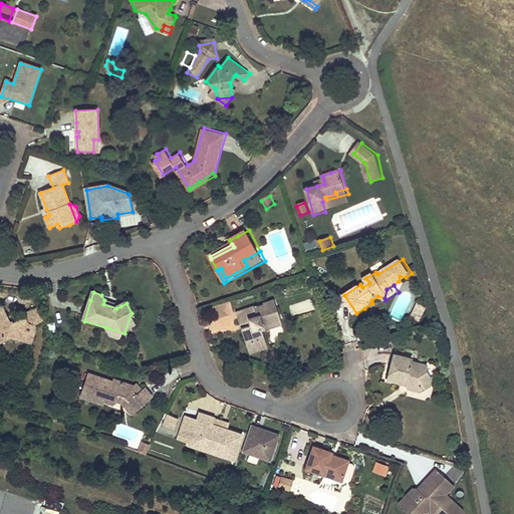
[(120,306),(104,300),(103,304),(116,308),(120,306)]
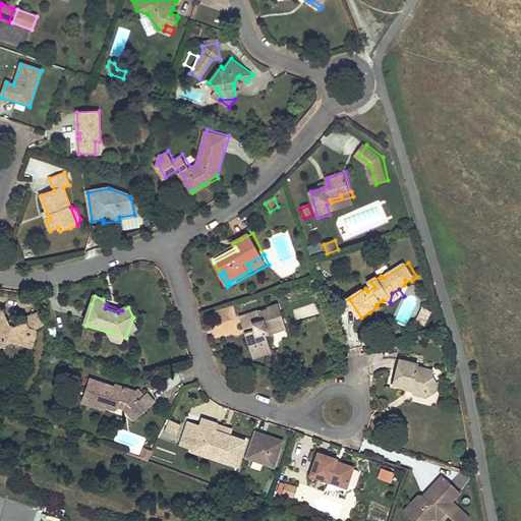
[(250,344),(254,356),(273,350),(269,340),(268,334),(288,327),(281,304),(270,308),(271,310),(262,313),(261,311),(242,319),(246,331),(250,329),(251,333),(247,335),(250,344)]
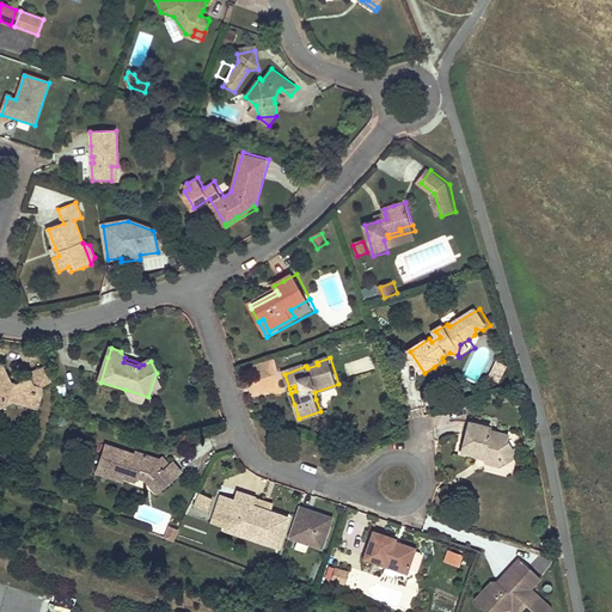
[(348,377),(374,371),(372,357),(344,363),(348,377)]
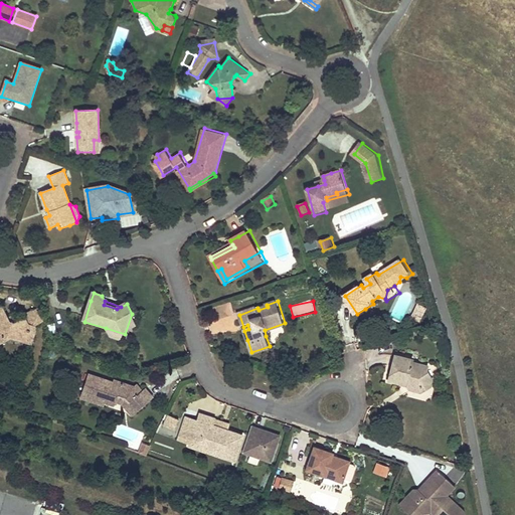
[(230,304),(211,311),(215,323),(234,317),(230,304)]
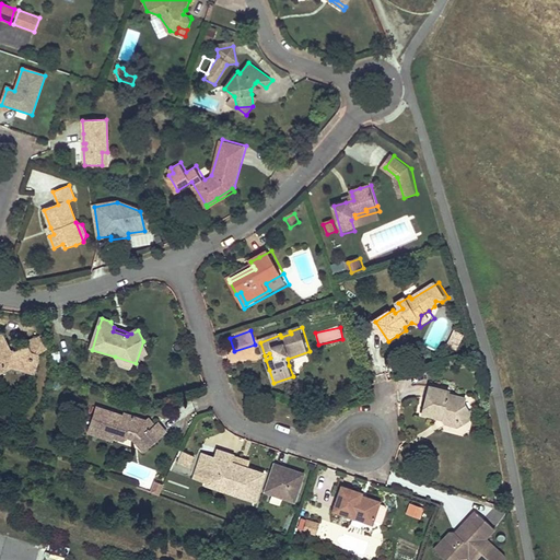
[(465,335),(455,330),(447,346),(457,350),(465,335)]
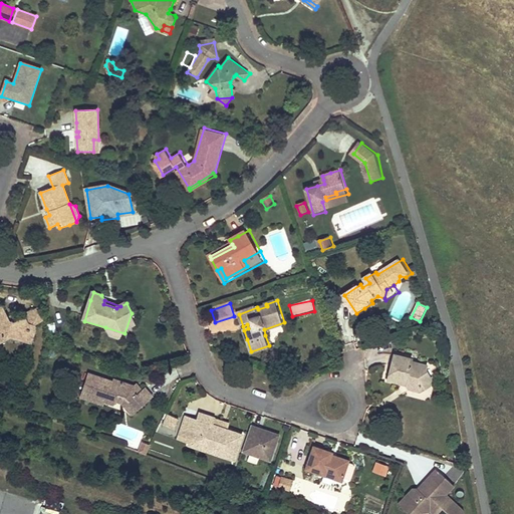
[(36,326),(45,321),(42,306),(26,315),(27,317),(18,321),(16,323),(8,318),(2,308),(0,308),(0,340),(12,335),(32,342),(37,328),(36,326)]
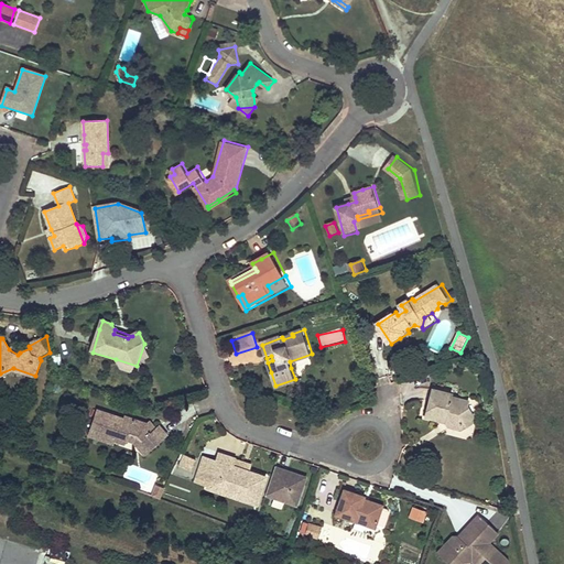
[(144,344),(137,366),(150,358),(144,344)]
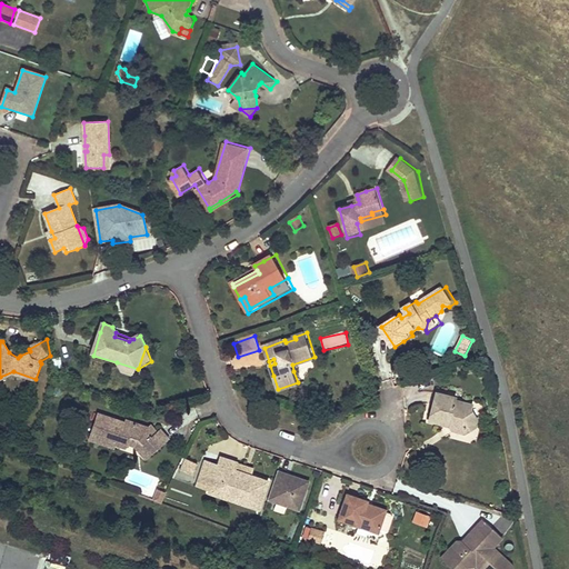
[(53,369),(62,368),(60,357),(52,359),(53,369)]
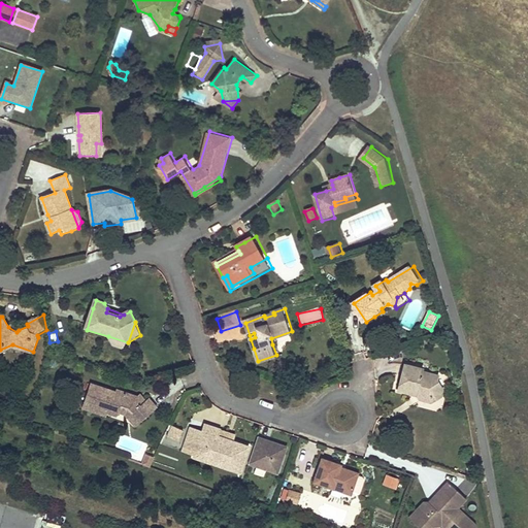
[(292,331),(271,338),(272,344),(294,336),(292,331)]
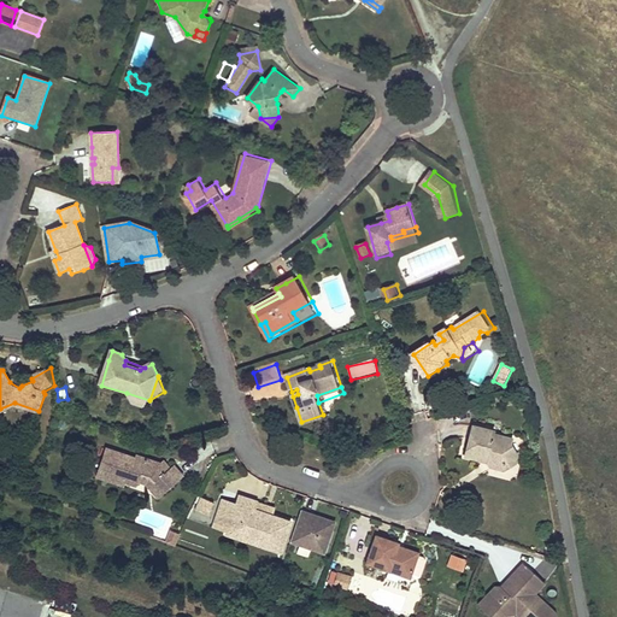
[(134,405),(147,410),(150,400),(127,393),(134,405)]
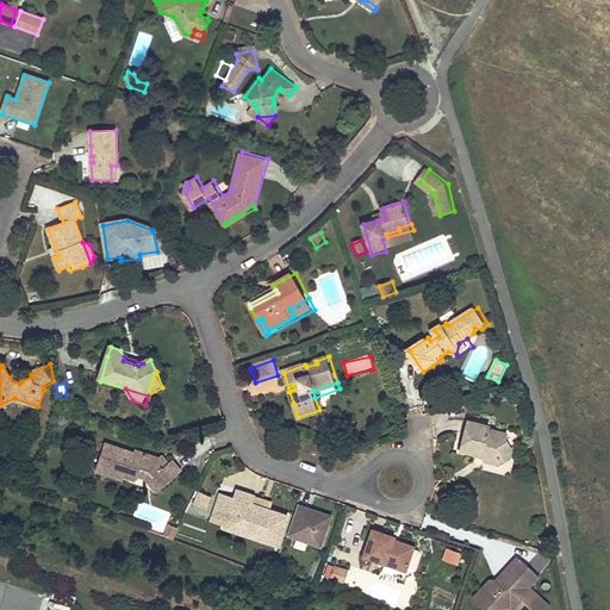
[(319,410),(298,417),(300,423),(322,416),(319,410)]
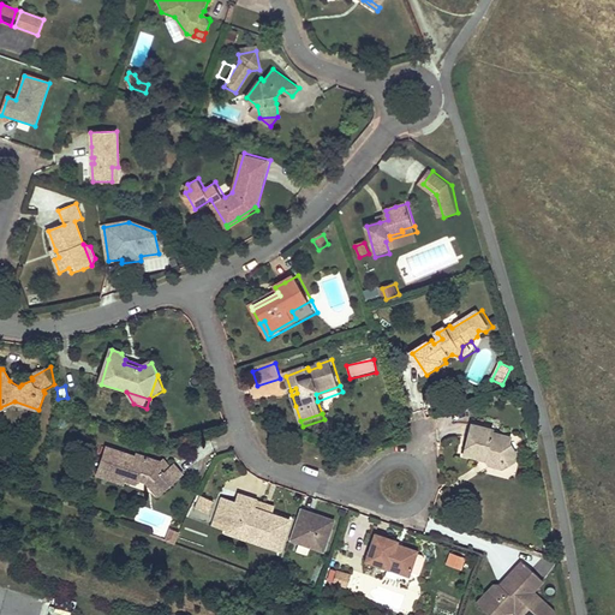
[(501,431),(478,424),(472,447),(470,455),(490,461),(491,455),(496,458),(495,463),(494,467),(506,471),(507,470),(508,463),(521,459),(517,447),(518,442),(500,436),(501,431)]
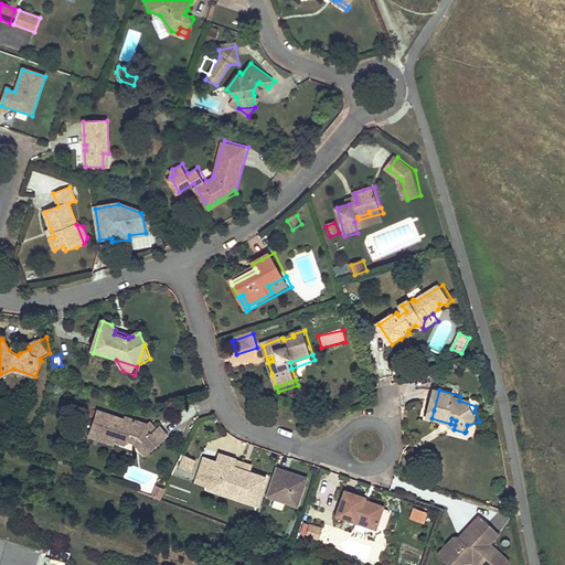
[(98,411),(89,438),(109,445),(110,439),(118,443),(128,446),(129,444),(131,436),(138,437),(142,441),(137,447),(147,457),(169,438),(164,434),(160,428),(157,430),(153,433),(148,425),(127,417),(126,420),(98,411)]
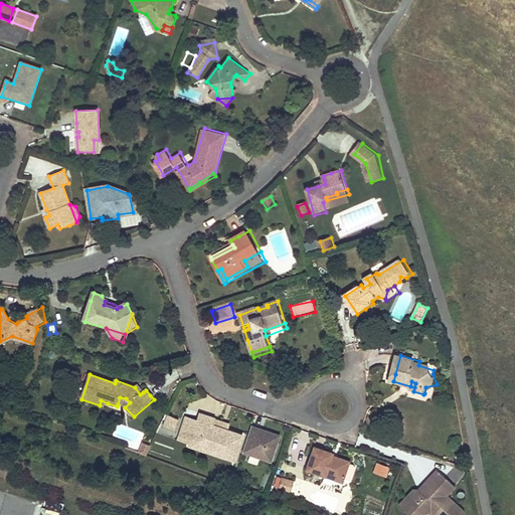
[(425,387),(424,393),(435,390),(437,384),(425,387)]
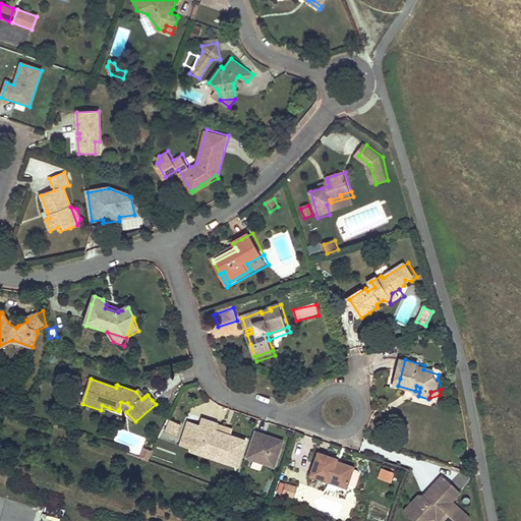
[(138,390),(136,392),(141,399),(145,397),(138,390)]
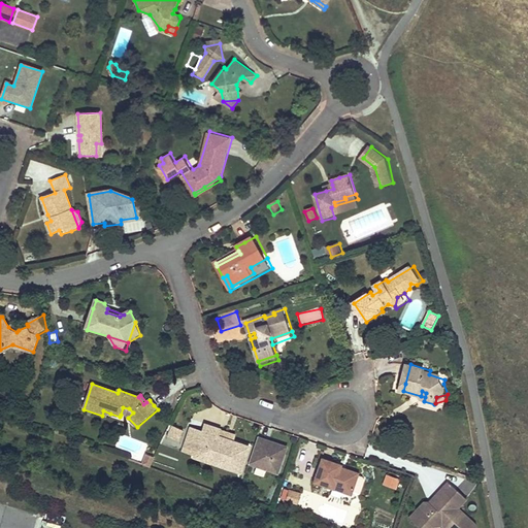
[(121,415),(126,417),(128,418),(133,413),(129,408),(123,407),(121,415)]
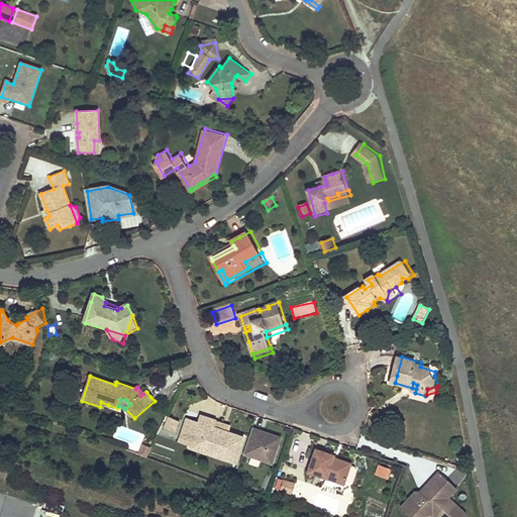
[(191,446),(190,449),(237,466),(238,462),(246,438),(230,432),(232,426),(217,421),(217,420),(212,418),(205,416),(201,415),(198,423),(187,420),(180,443),(191,446)]
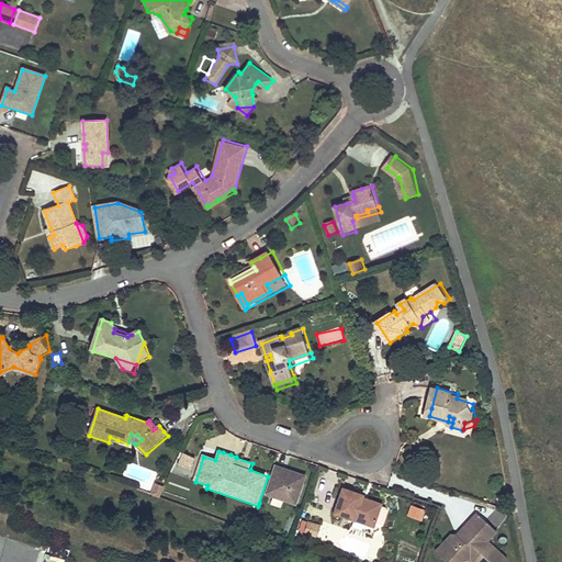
[(181,456),(178,468),(190,471),(193,459),(181,456)]
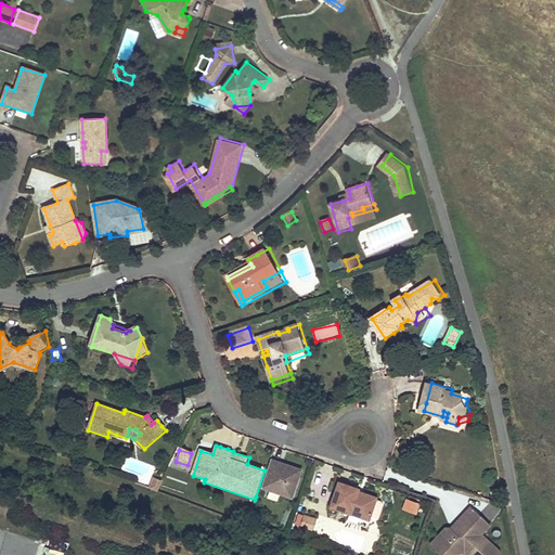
[(295,499),(305,470),(296,467),(287,464),(286,467),(283,466),(284,463),(274,460),(265,488),(295,499)]
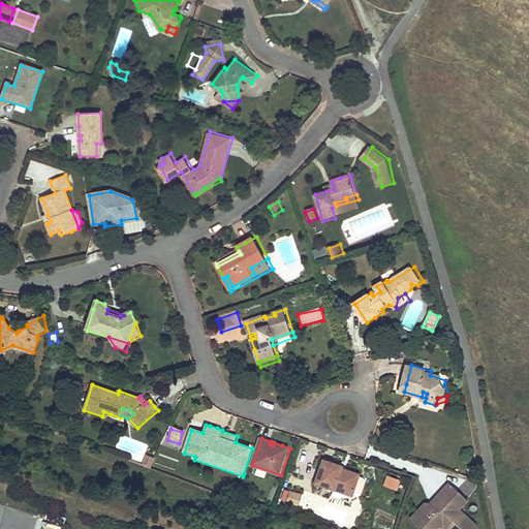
[(151,468),(154,459),(147,457),(144,466),(151,468)]
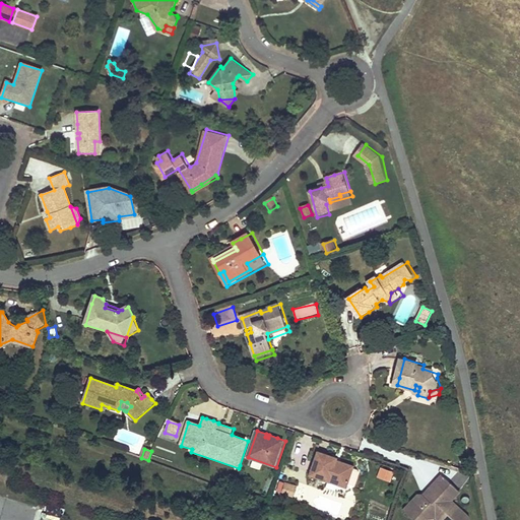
[(321,453),(313,475),(349,488),(349,486),(355,468),(356,467),(340,462),(341,459),(331,456),(321,453)]
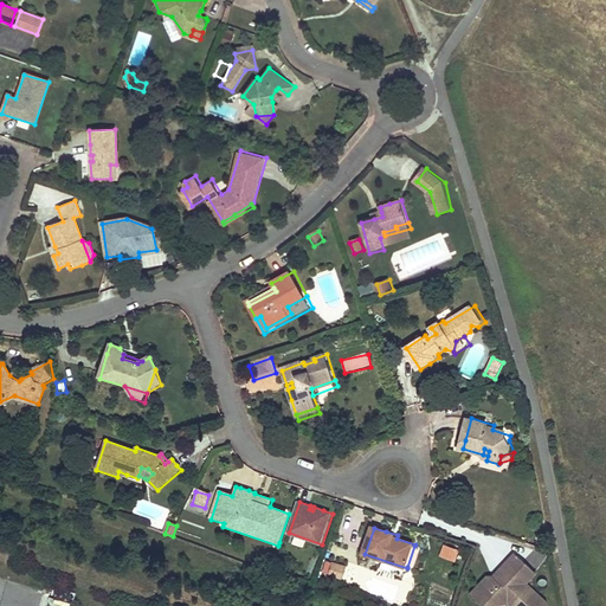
[(419,547),(414,546),(407,567),(412,569),(416,567),(420,552),(419,547)]
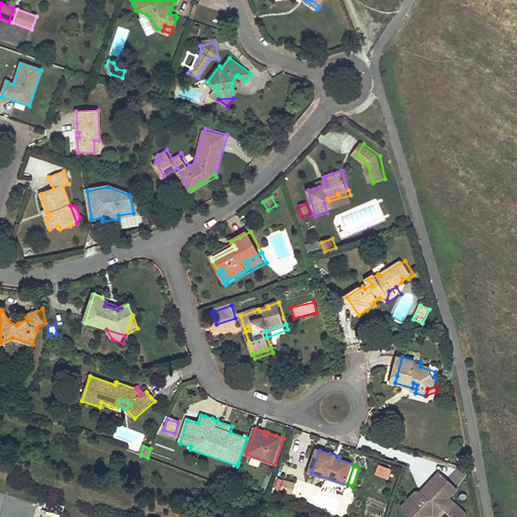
[(393,472),(380,467),(377,477),(390,482),(393,472)]
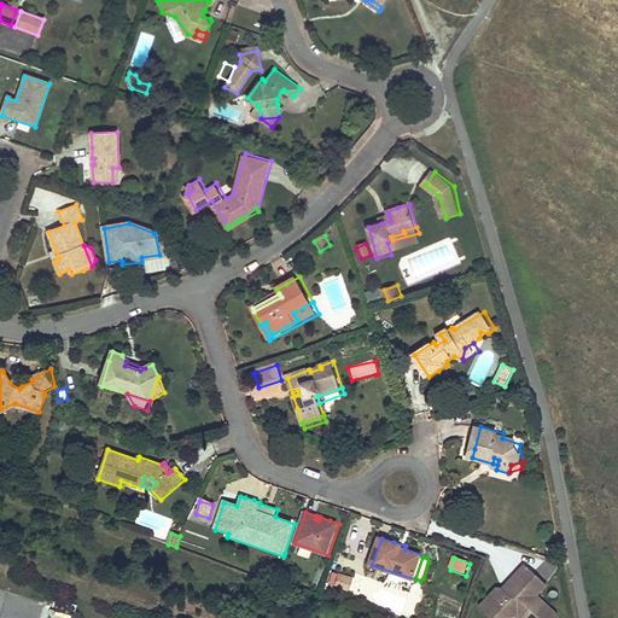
[(532,569),(529,565),(507,588),(513,594),(518,589),(517,586),(532,569)]
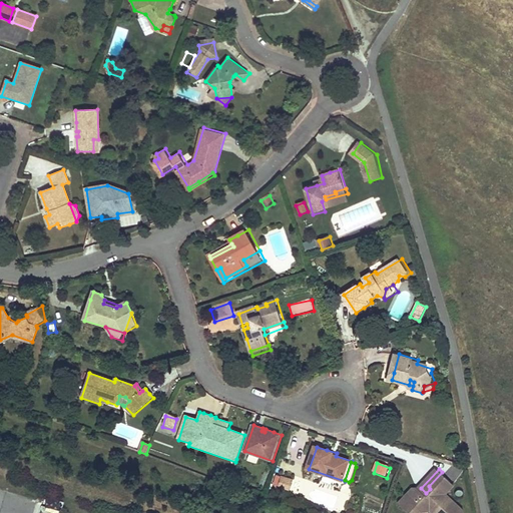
[(417,488),(409,497),(413,502),(411,504),(419,512),(435,512),(467,512),(467,510),(450,494),(446,490),(453,483),(442,472),(429,486),(430,489),(426,493),(421,488),(417,488)]
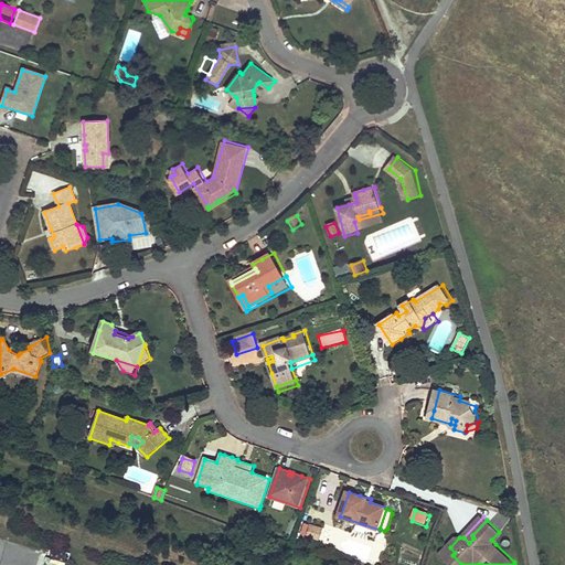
[(324,530),(313,526),(310,536),(321,540),(324,530)]
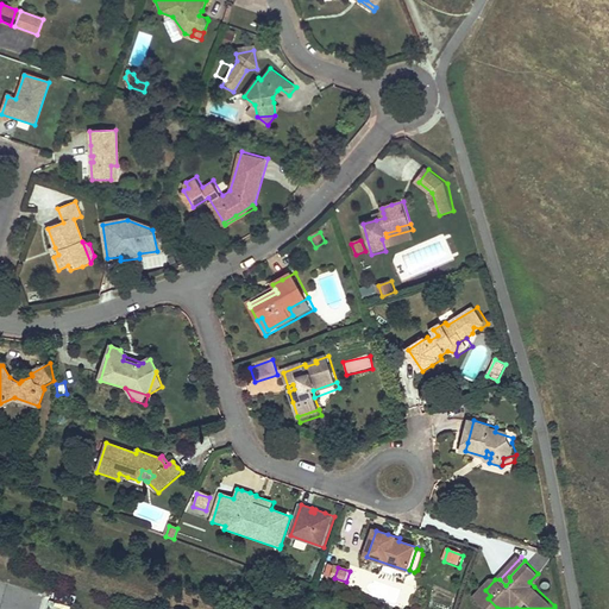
[(529,582),(534,586),(541,577),(538,573),(529,582)]
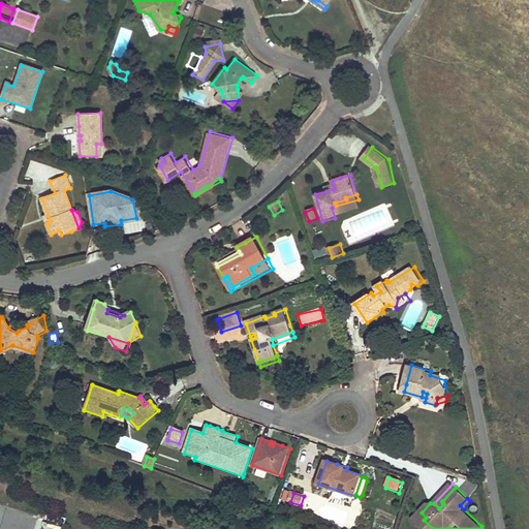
[(415,519),(425,528),(431,528),(432,528),(424,520),(426,518),(422,512),(415,519)]
